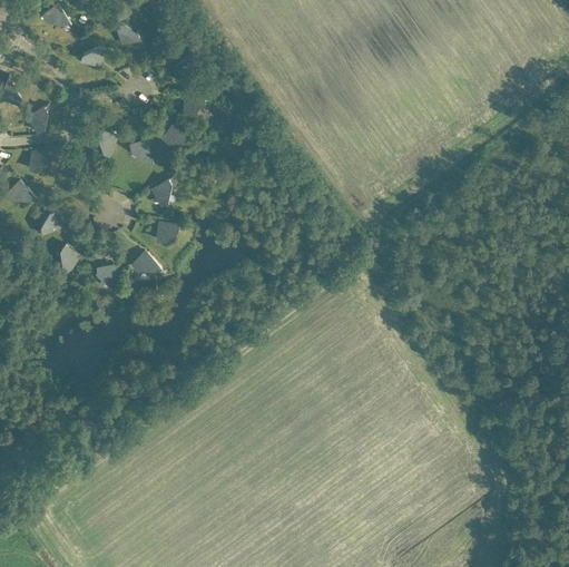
[(0,29),(2,30),(9,13),(3,11),(2,9),(0,8),(0,29)]
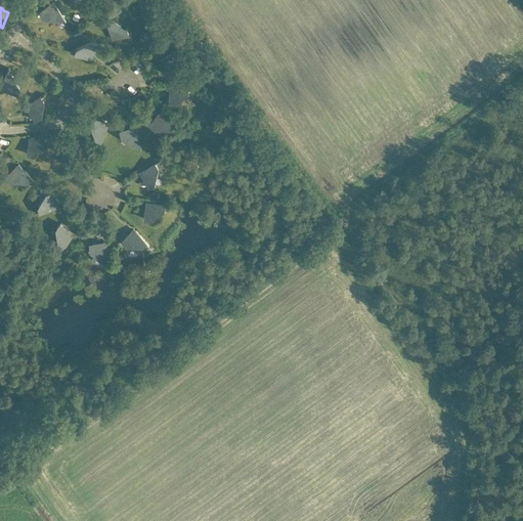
[(42,20),(58,24),(62,19),(53,7),(48,10),(46,10),(39,15),(42,20)]
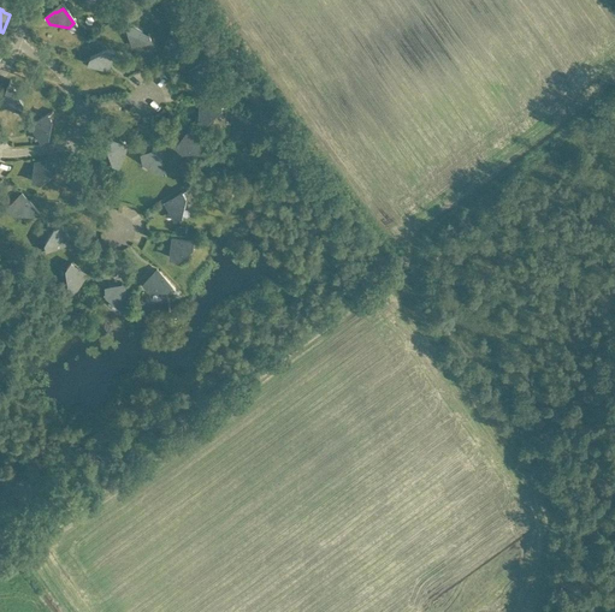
[(125,29),(130,47),(137,45),(140,47),(149,43),(147,36),(131,28),(125,29)]
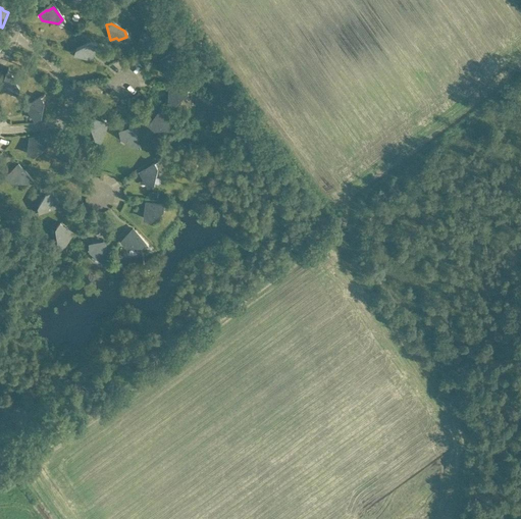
[(148,31),(144,29),(139,44),(144,45),(145,48),(153,51),(155,44),(148,31)]
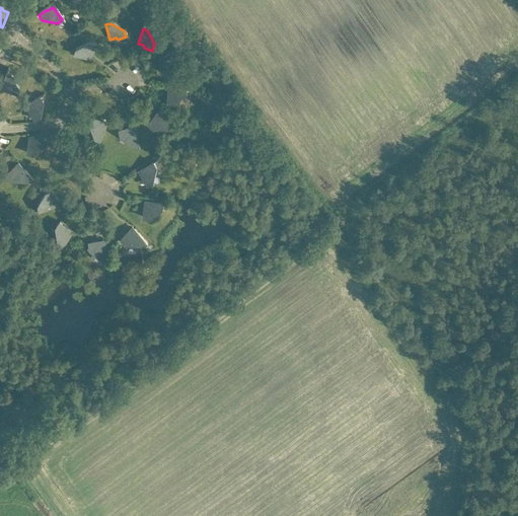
[(73,56),(88,61),(90,56),(92,55),(95,47),(89,45),(75,51),(73,56)]
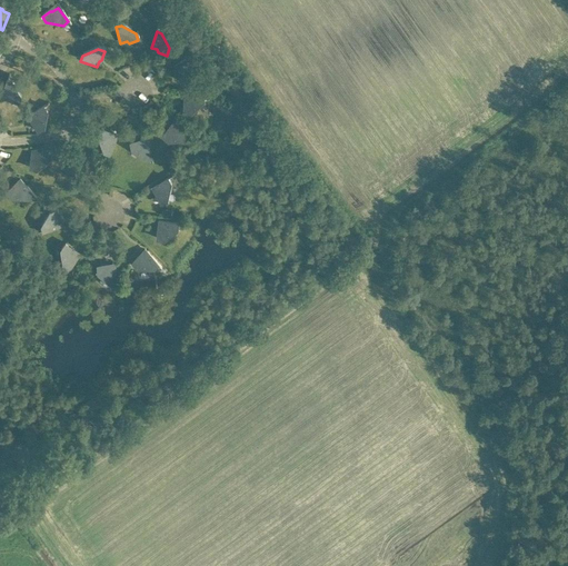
[(181,85),(188,81),(191,65),(188,59),(173,69),(177,73),(177,77),(181,85)]
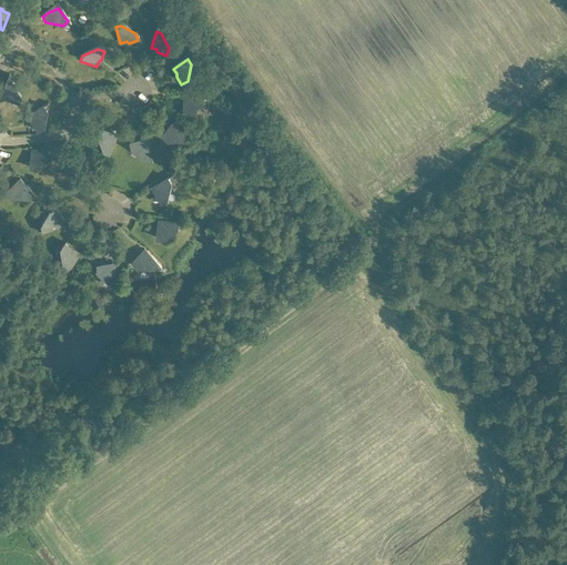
[(7,81),(1,98),(8,100),(9,102),(18,106),(20,99),(12,83),(7,81)]
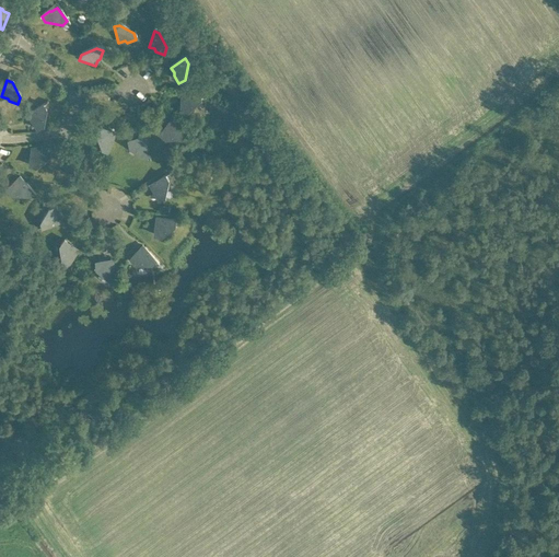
[(187,113),(199,102),(205,102),(205,96),(183,95),(183,101),(181,103),(181,113),(187,113)]
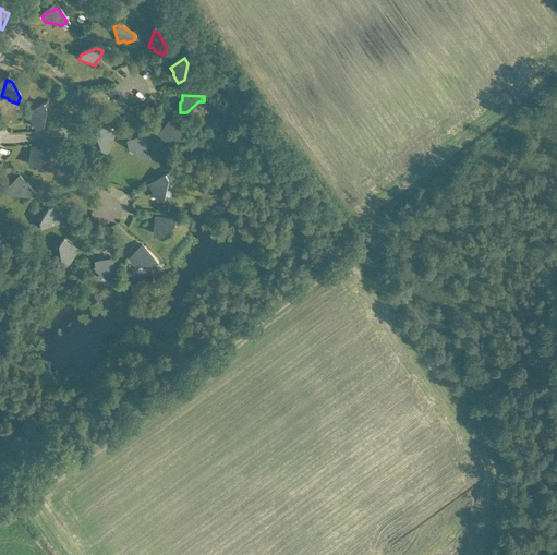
[(46,111),(43,107),(28,116),(32,121),(32,123),(37,131),(43,128),(46,111)]
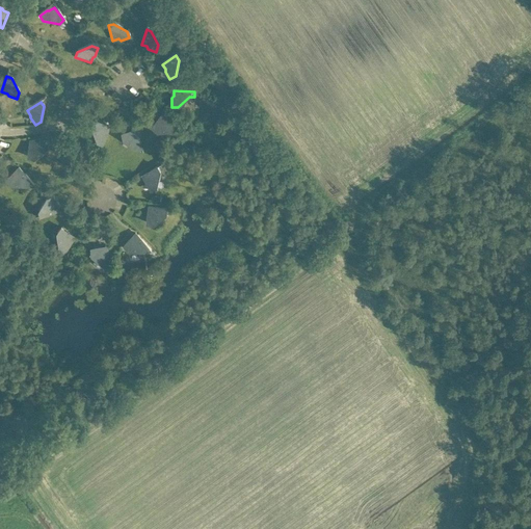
[(173,132),(176,128),(163,117),(160,123),(157,123),(151,129),(156,133),(173,132)]
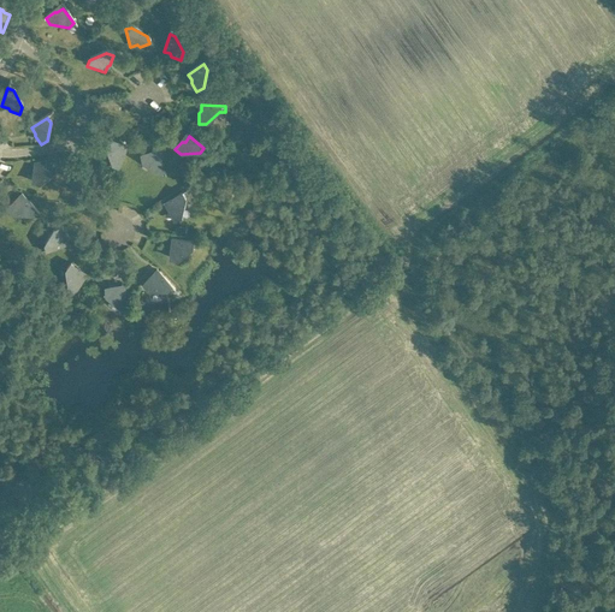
[(118,146),(108,142),(105,149),(112,166),(117,168),(125,152),(119,149),(118,146)]
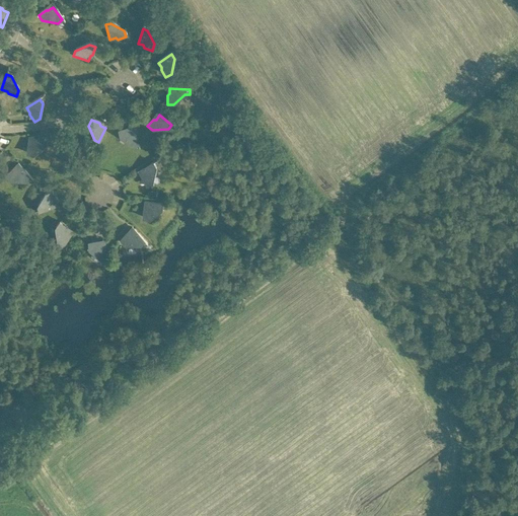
[(133,147),(138,146),(134,131),(129,132),(127,131),(118,132),(120,139),(133,147)]
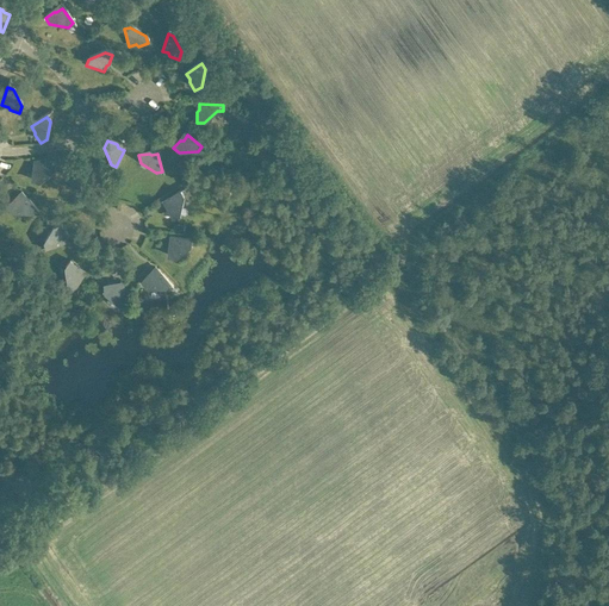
[(31,182),(38,183),(54,173),(54,167),(36,164),(35,170),(32,173),(31,182)]
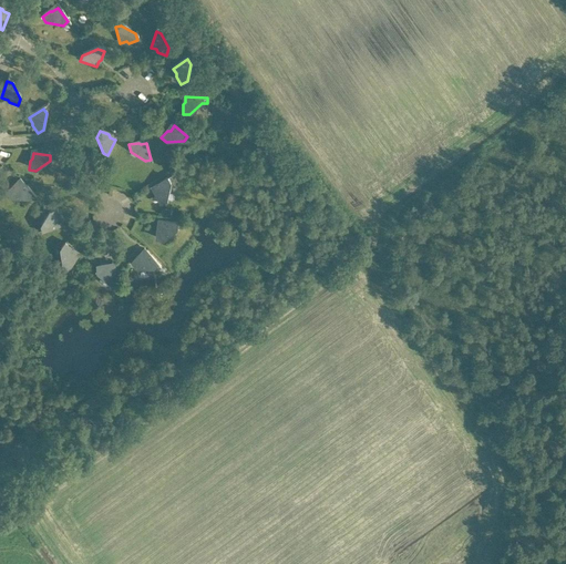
[(160,205),(166,201),(170,184),(167,180),(153,188),(156,194),(155,197),(160,205)]
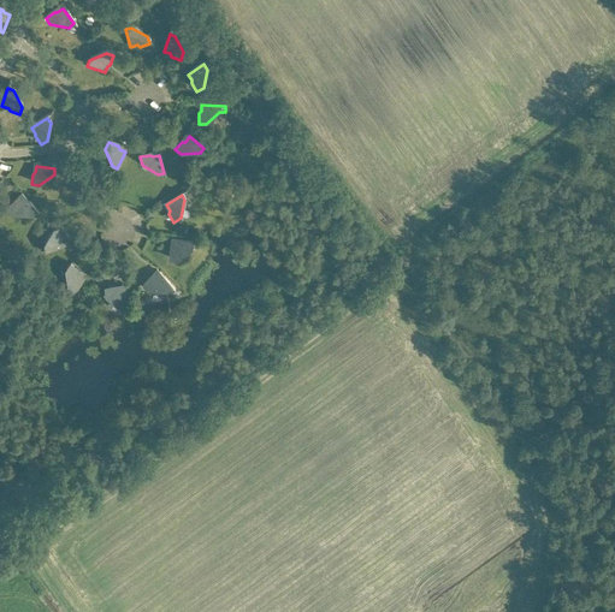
[(30,217),(35,212),(23,198),(18,203),(15,203),(7,211),(12,215),(30,217)]
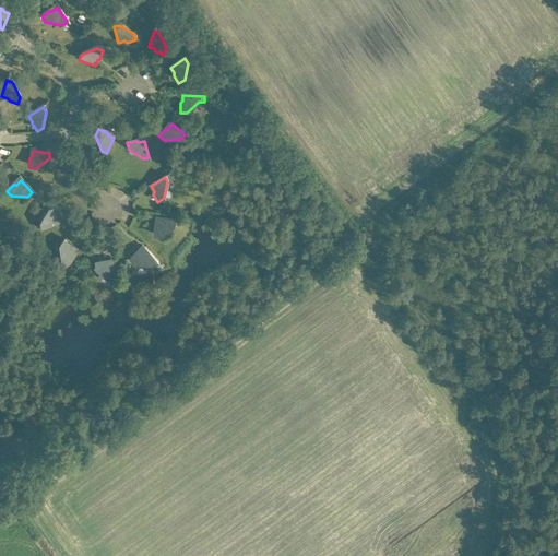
[(48,210),(39,224),(42,229),(58,225),(56,220),(58,216),(56,208),(48,210)]
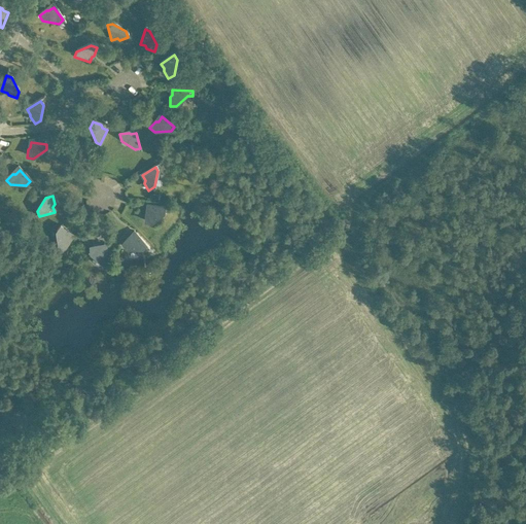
[(144,223),(151,224),(164,214),(165,209),(148,207),(148,213),(145,214),(144,223)]
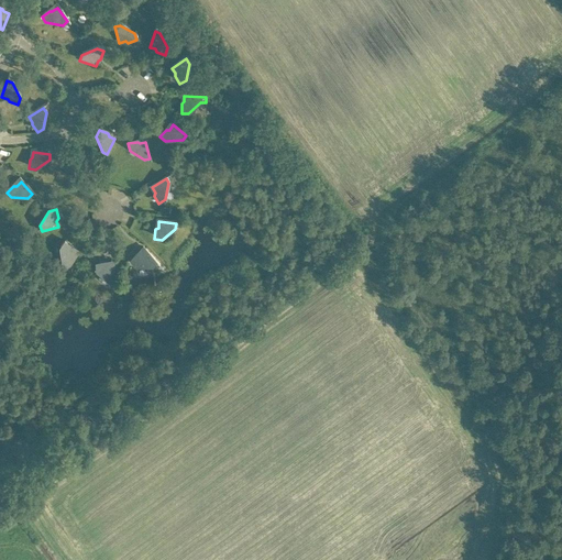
[(64,243),(59,249),(62,265),(66,270),(77,255),(72,252),(72,249),(64,243)]
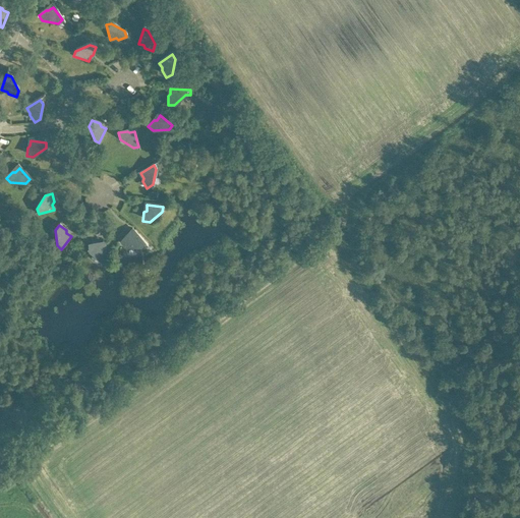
[(120,242),(125,247),(140,247),(145,243),(133,232),(129,236),(126,236),(120,242)]
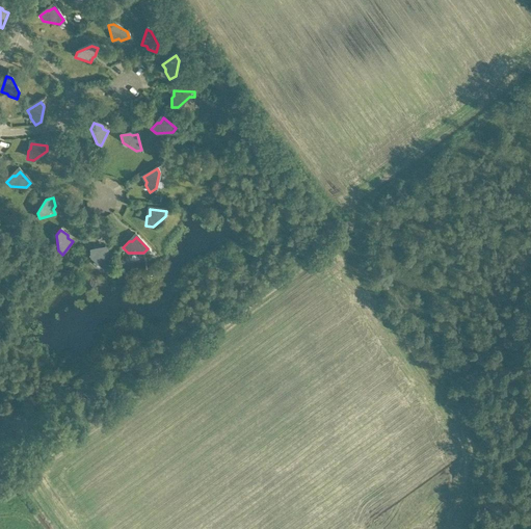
[(103,267),(108,267),(107,252),(101,252),(99,249),(90,250),(90,258),(103,267)]
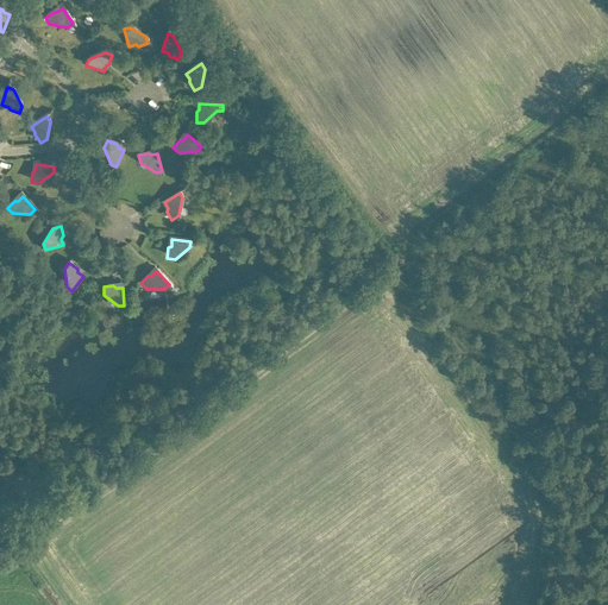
[(64,306),(68,309),(80,295),(75,292),(64,306)]
